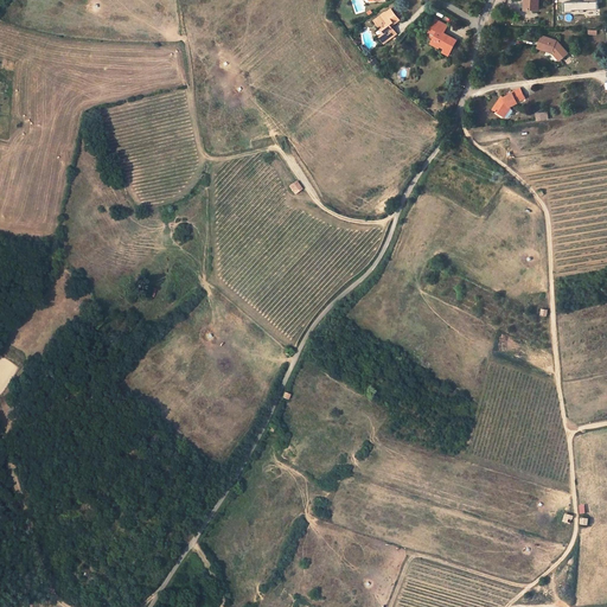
[(529,1),(528,10),(540,11),(540,1),(537,1),(537,0),(525,0),(525,1),(529,1)]
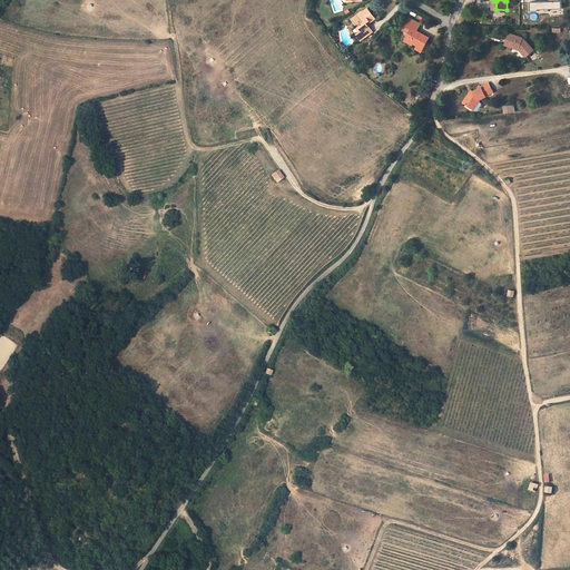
[(528,2),(528,12),(537,12),(537,10),(560,9),(559,0),(548,0),(549,2),(528,2)]
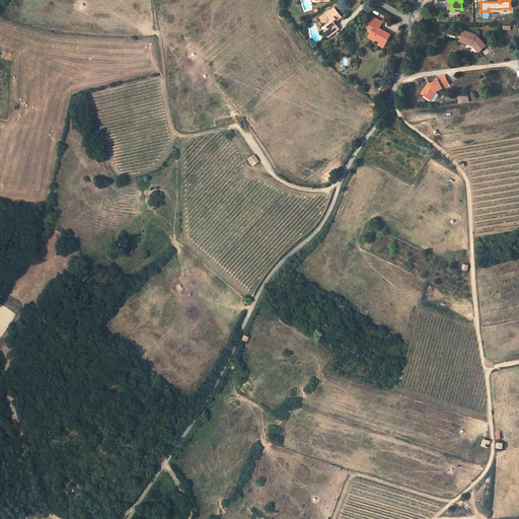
[(324,31),(328,38),(340,28),(334,21),(341,15),(334,7),(328,12),(327,11),(321,16),(327,24),(325,25),(328,28),(324,31)]
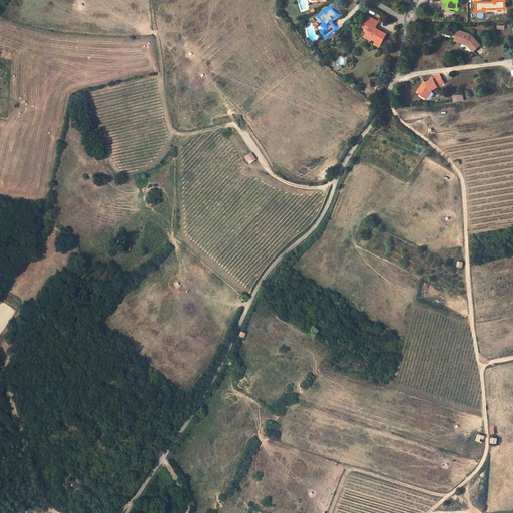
[(364,24),(369,27),(366,33),(363,36),(371,41),(372,39),(375,42),(374,45),(378,48),(385,35),(375,29),(379,23),(369,16),(364,24)]
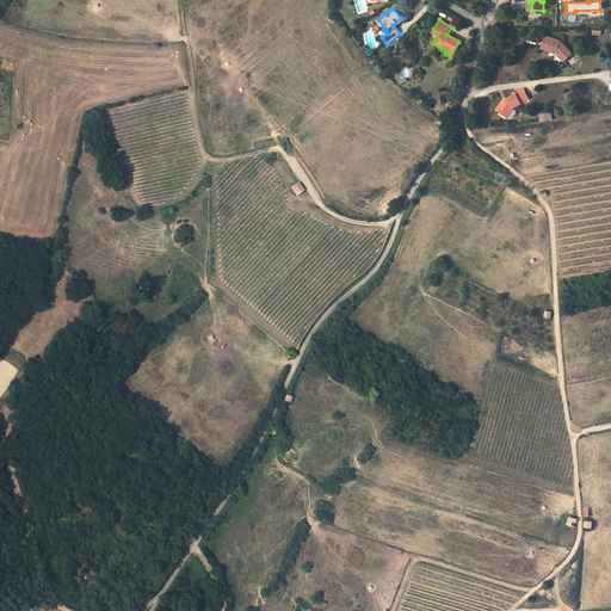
[(561,41),(545,36),(541,49),(556,54),(557,53),(565,61),(573,54),(561,41)]
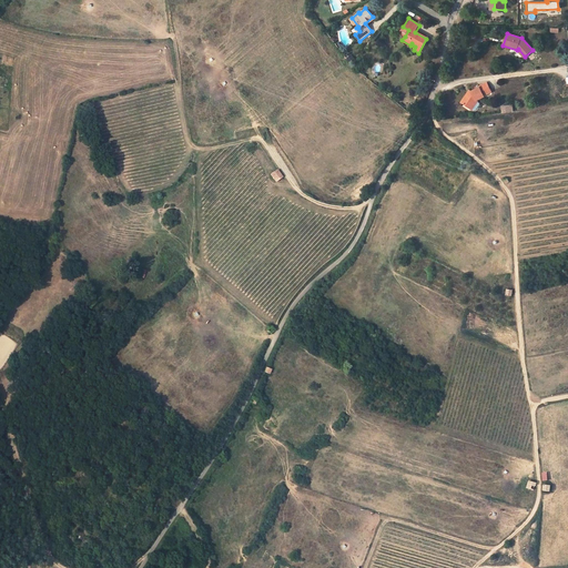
[(351,53),(345,58),(350,62),(355,58),(351,53)]
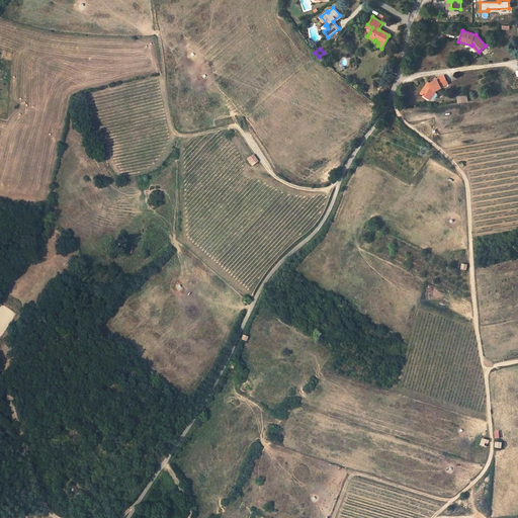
[(434,91),(441,88),(441,87),(448,84),(444,77),(430,83),(428,86),(426,85),(421,93),(429,98),(434,91)]
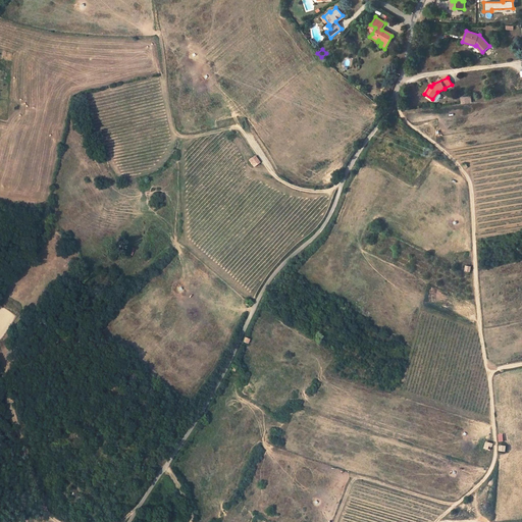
[(437,101),(441,96),(440,94),(437,92),(432,99),(435,102),(437,101)]
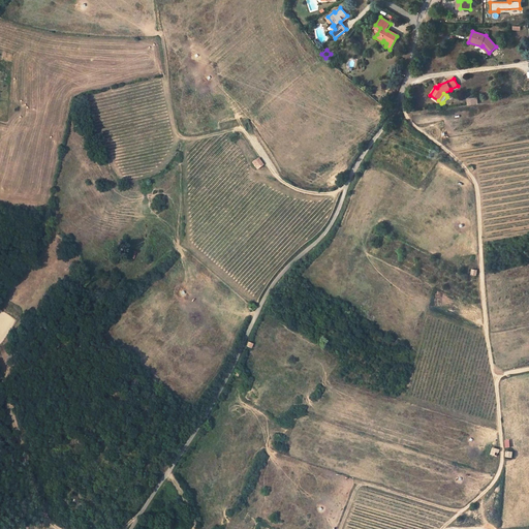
[(252,162),(257,168),(262,164),(258,158),(252,162)]
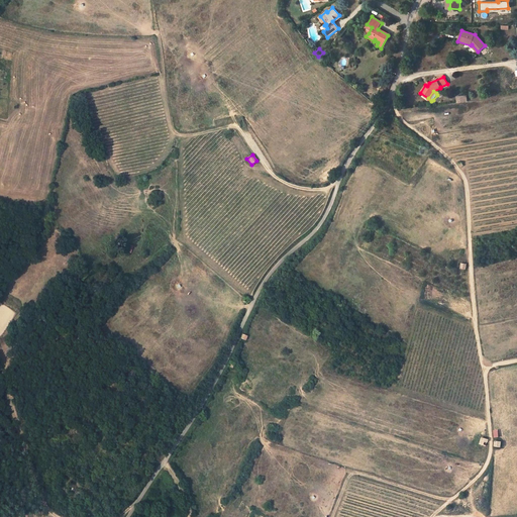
[(478,443),(485,447),(488,441),(481,438),(478,443)]
